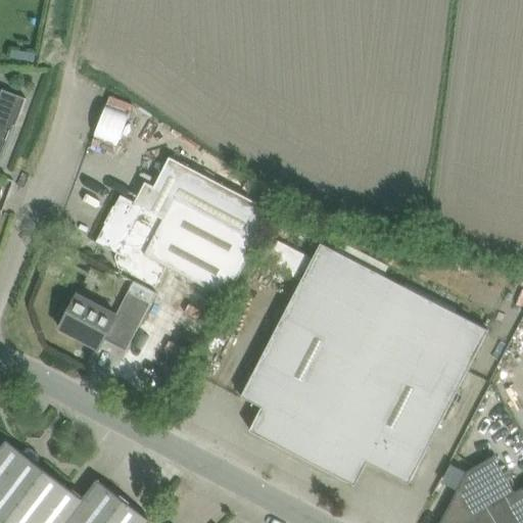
[(12,51),(10,59),(36,63),(38,55),(12,51)]
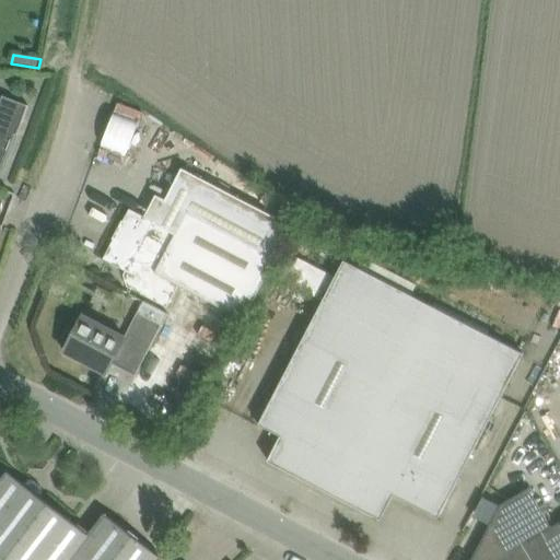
[(0,170),(14,132),(10,130),(13,124),(14,125),(15,125),(18,125),(20,124),(21,123),(22,121),(23,119),(28,105),(2,95),(0,102),(0,170)]
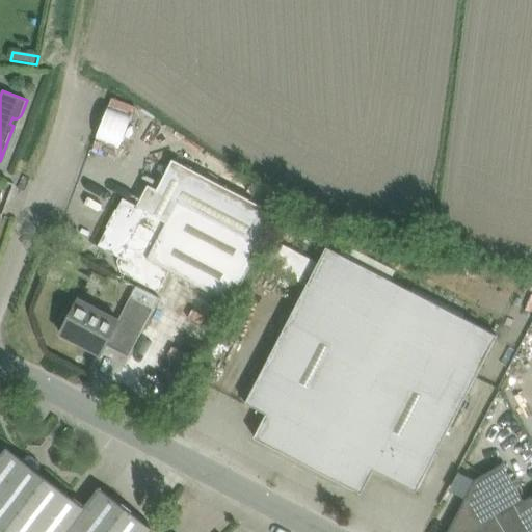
[(95,147),(120,156),(138,104),(113,95),(95,147)]
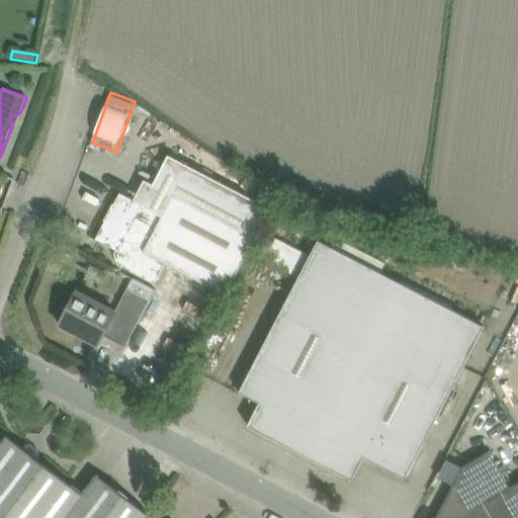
[(120,193),(96,240),(116,251),(119,252),(118,254),(120,263),(123,264),(122,266),(132,270),(132,269),(135,271),(133,273),(144,278),(145,276),(154,281),(157,276),(159,277),(166,264),(227,295),(236,277),(256,238),(271,209),(169,156),(143,205),(120,193)]
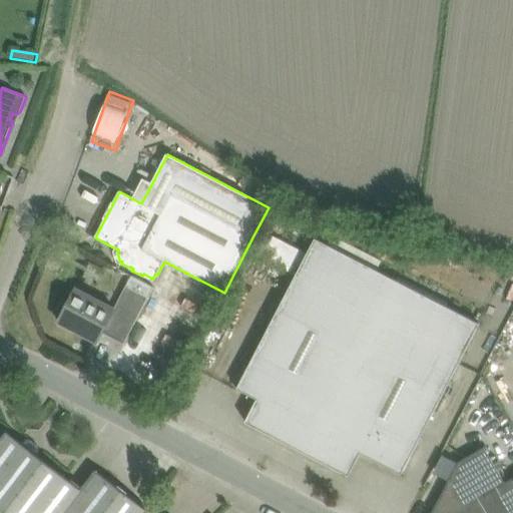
[(316,238),(308,254),(265,232),(253,253),(296,276),(237,389),(258,400),(245,422),(349,476),(361,453),(402,474),(480,324),(316,238)]
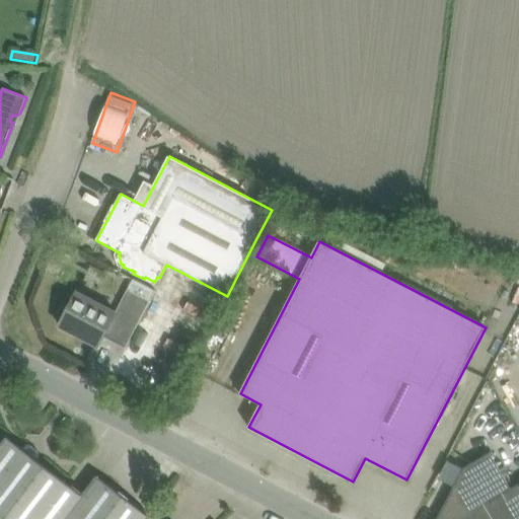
[(59,312),(59,319),(61,321),(59,325),(88,341),(99,347),(100,344),(104,338),(126,349),(156,290),(133,278),(126,291),(132,294),(125,308),(119,304),(115,312),(76,292),(74,296),(72,295),(66,299),(61,305),(59,312)]
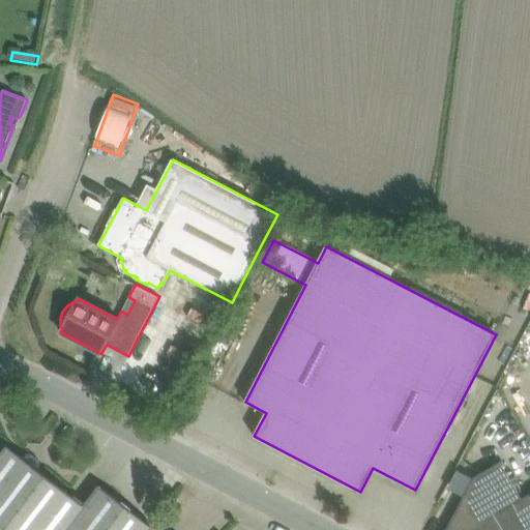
[(470,396),(486,403),(493,381),(477,376),(470,396)]
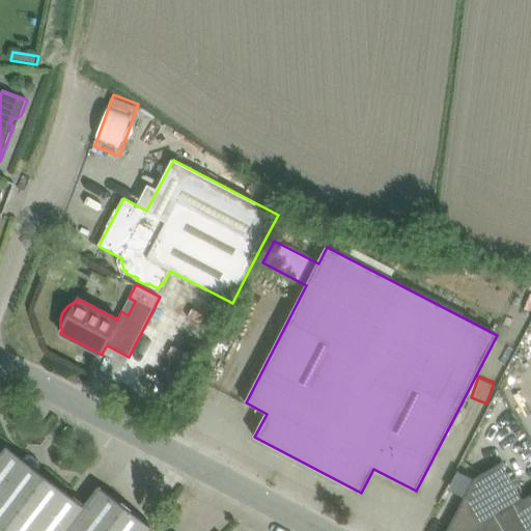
[(0,454),(0,530),(46,530),(73,498),(6,447),(0,454)]
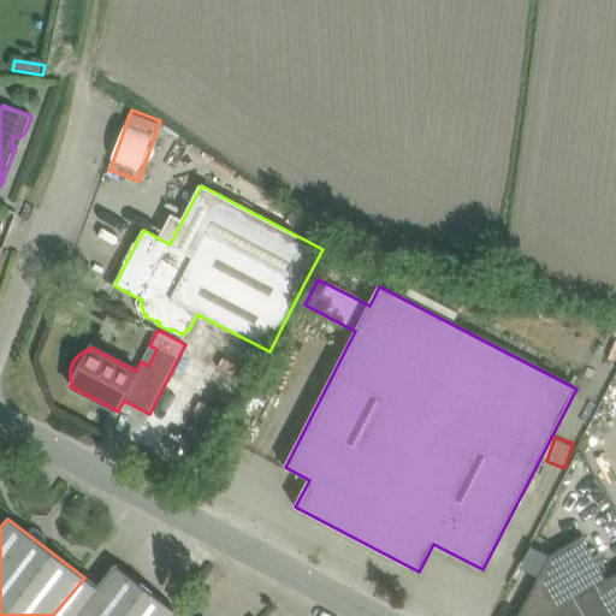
[(615,615),(615,574),(606,580),(582,537),(550,556),(519,615),(615,615)]
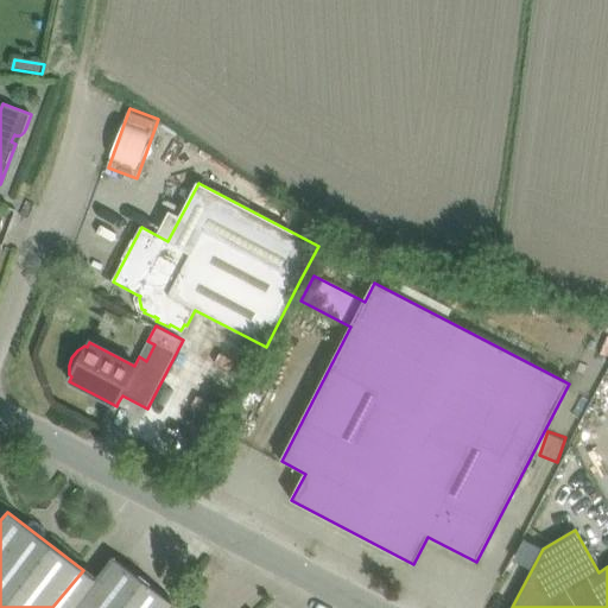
[(83,570),(52,607),(172,607),(176,606),(114,557),(96,580),(83,570)]
